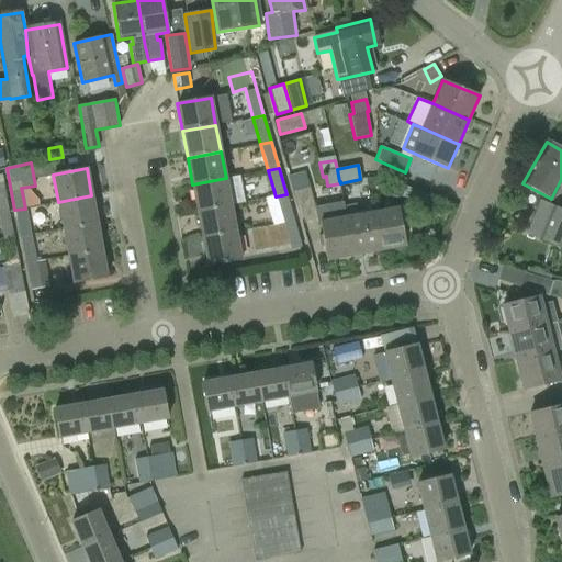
[(293,191),(294,191),(308,187),(304,171),(290,176),(289,177),(293,191)]
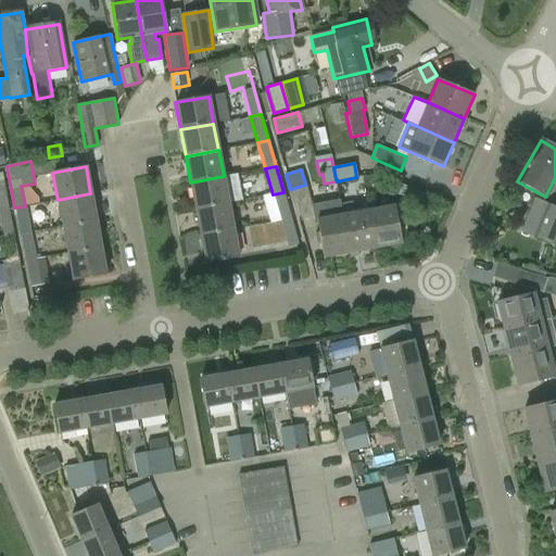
[(224,176),(190,182),(196,209),(228,203),(224,176)]
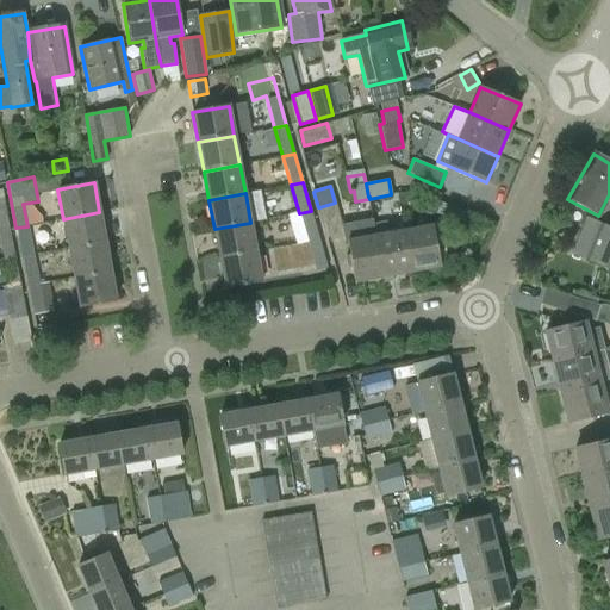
[(443,213),(446,205),(430,199),(424,211),(436,216),(439,211),(443,213)]
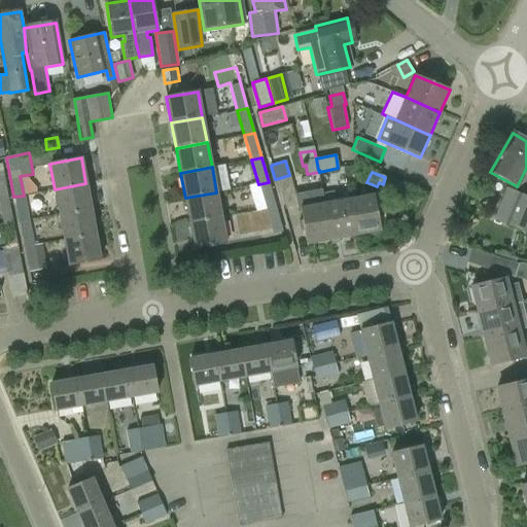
[(289,175),(276,179),(275,179),(283,208),(296,204),(297,204),(294,194),(289,175)]
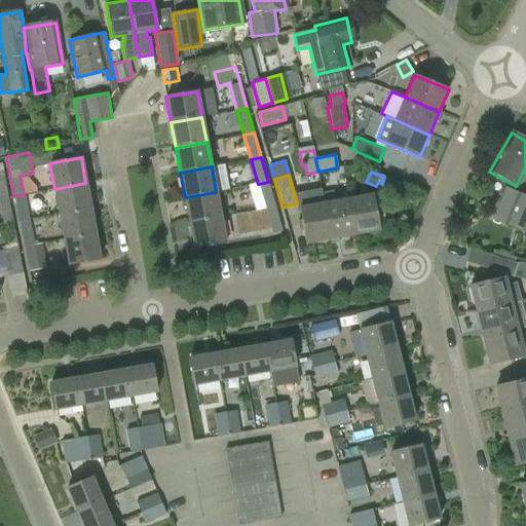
[(401,184),(384,177),(382,184),(380,188),(396,194),(401,184)]
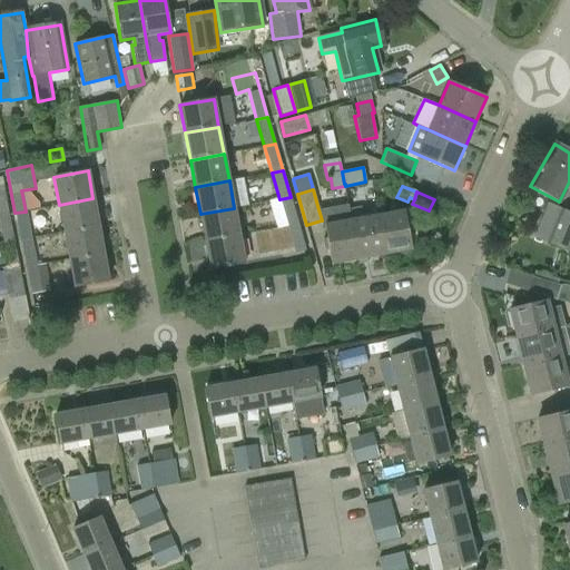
[(291,197),(279,199),(287,226),(298,224),(291,197)]
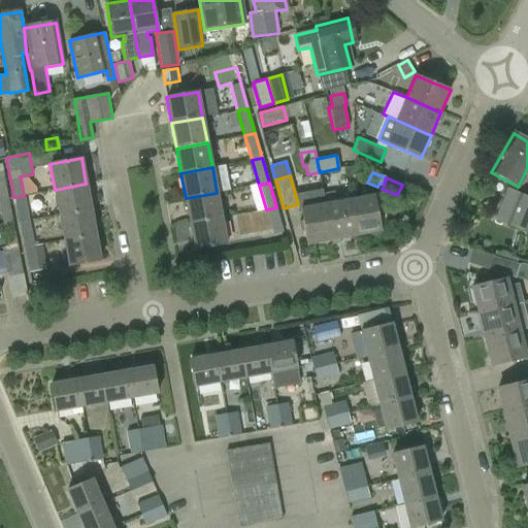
[(55,190),(59,215),(91,209),(86,184),(55,190)]
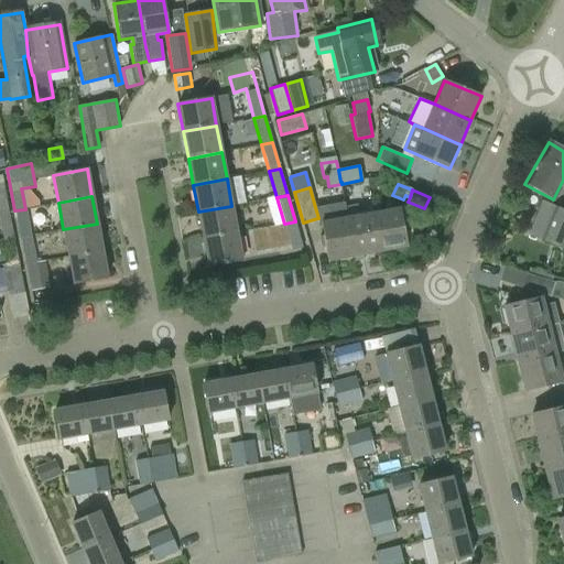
[(318,223),(321,223),(323,235),(325,246),(327,261),(355,256),(347,217),(346,207),(345,202),(315,207),(318,218),(317,218),(318,223)]
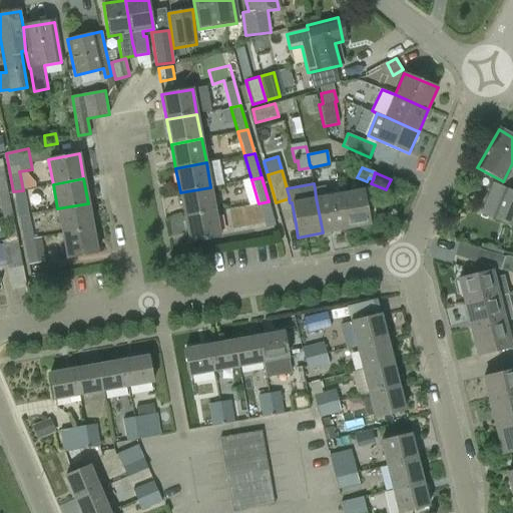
[(512,221),(512,190),(493,183),(480,213),(511,226),(512,221)]
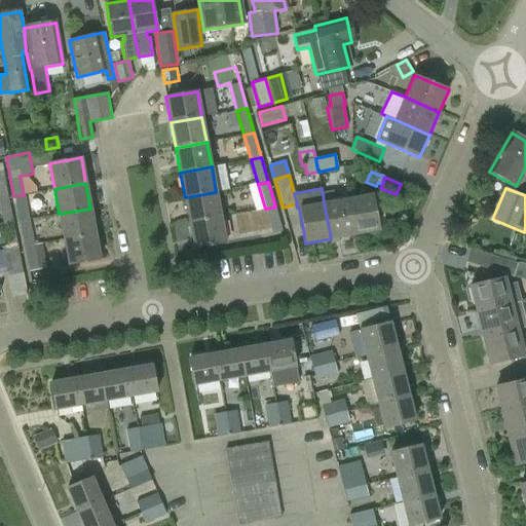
[(355,234),(349,198),(336,200),(334,190),(323,193),(324,202),(331,238),(355,234)]
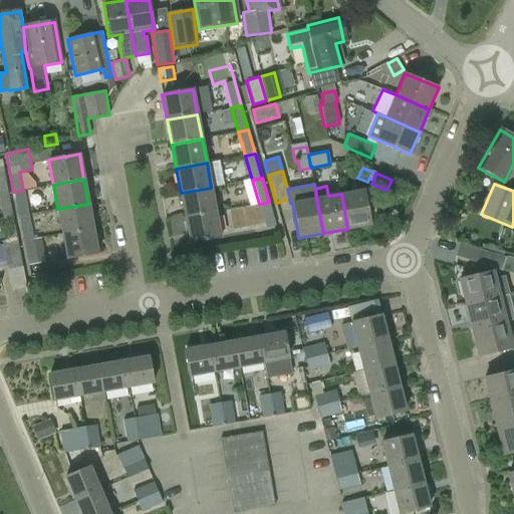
[(211,188),(181,193),(185,218),(216,212),(211,188)]
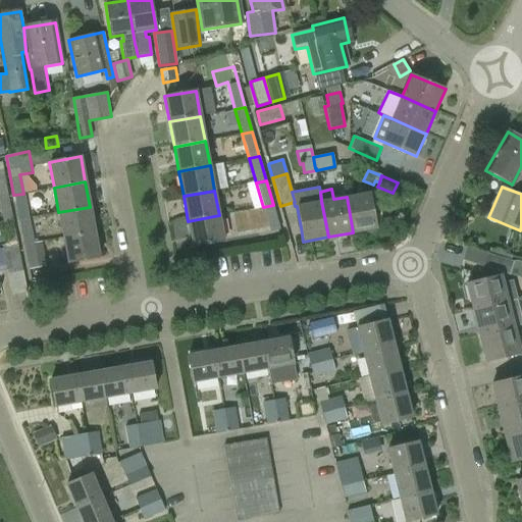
[(377,192),(370,193),(347,197),(353,232),(376,228),(374,218),(381,217),(381,214),(377,192)]
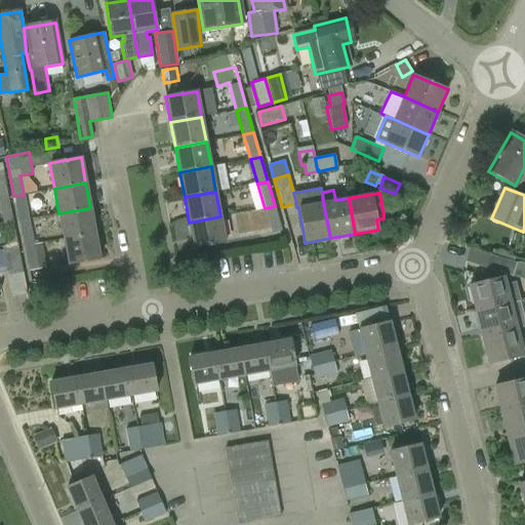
[(0,196),(0,211),(2,223),(12,220),(8,195),(0,196)]
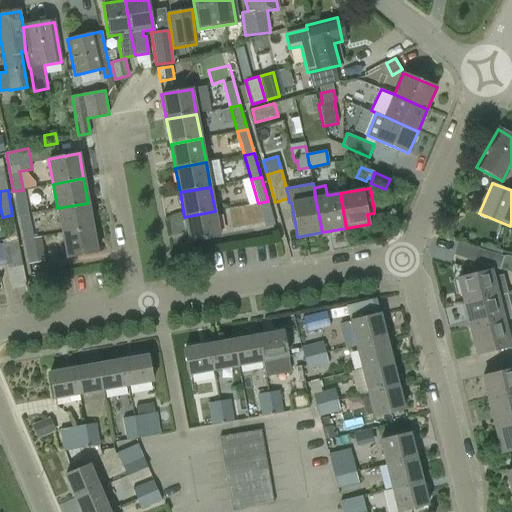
[(18,216),(28,214),(23,190),(13,191),(18,216)]
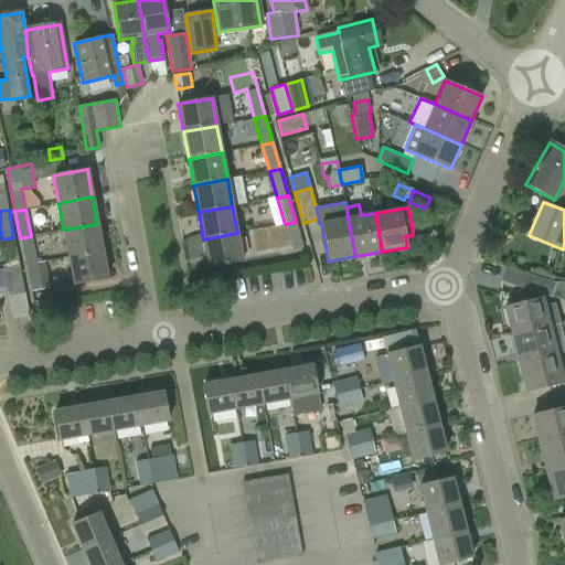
[(296,222),(285,224),(292,252),(304,248),(296,222)]
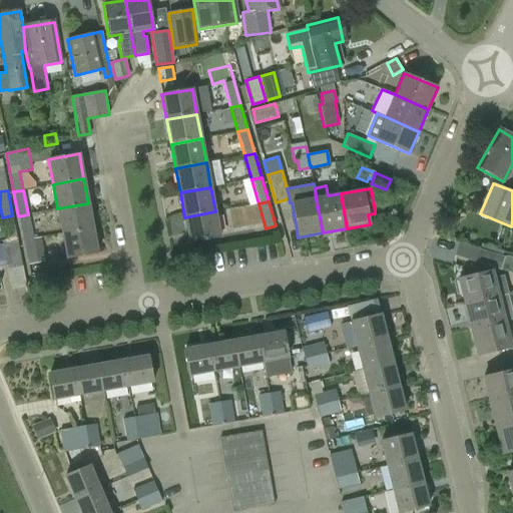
[(88,203),(57,208),(62,233),(92,227),(88,203)]
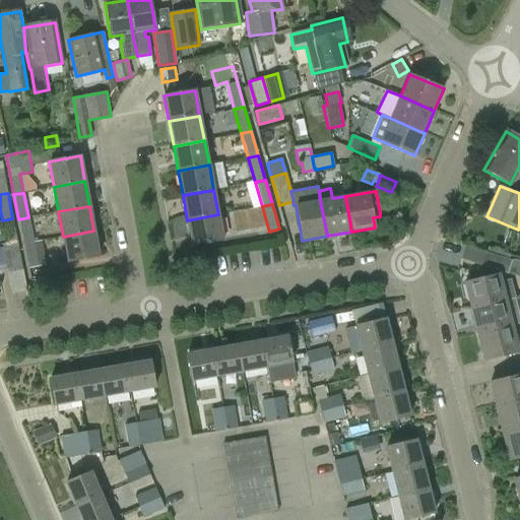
[(218,214),(187,220),(192,246),(223,240),(218,214)]
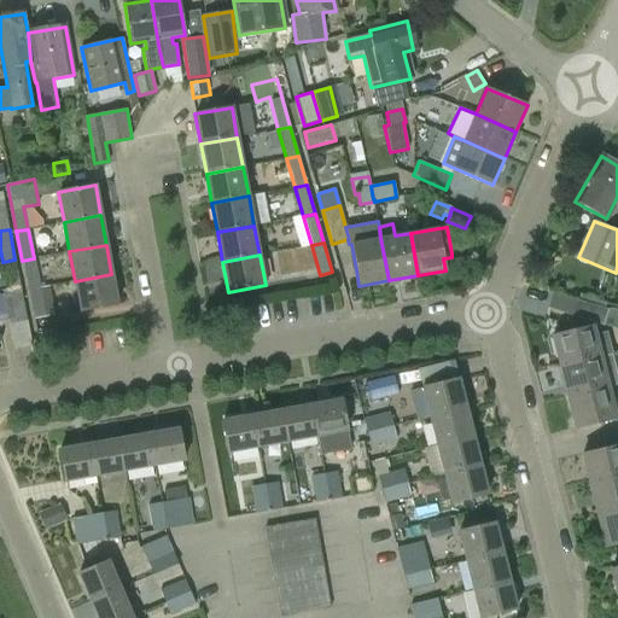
[(22,261),(28,290),(39,287),(34,258),(22,261)]
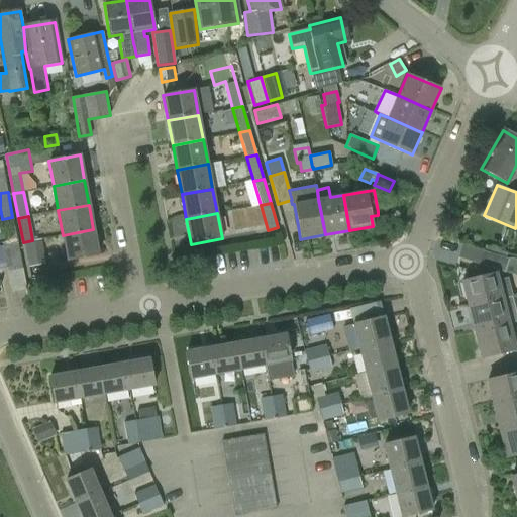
[(7,243),(17,241),(12,217),(2,219),(7,243)]
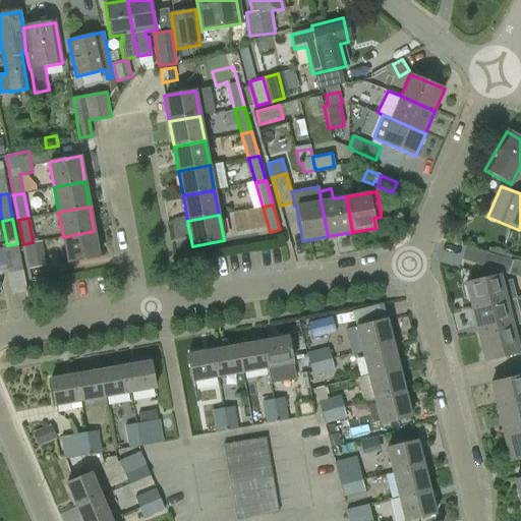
[(94,231),(63,237),(67,263),(99,256),(94,231)]
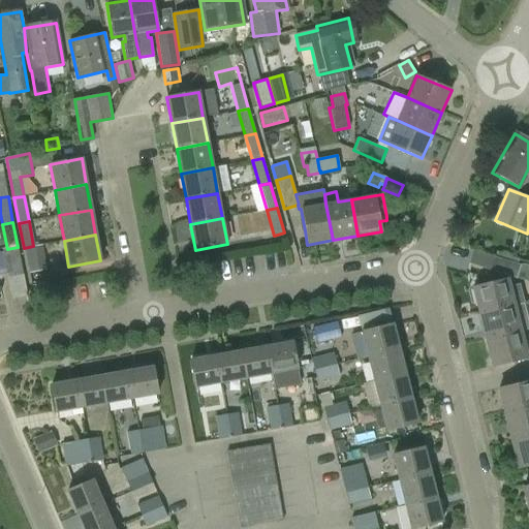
[(38,272),(33,246),(24,248),(28,274),(38,272)]
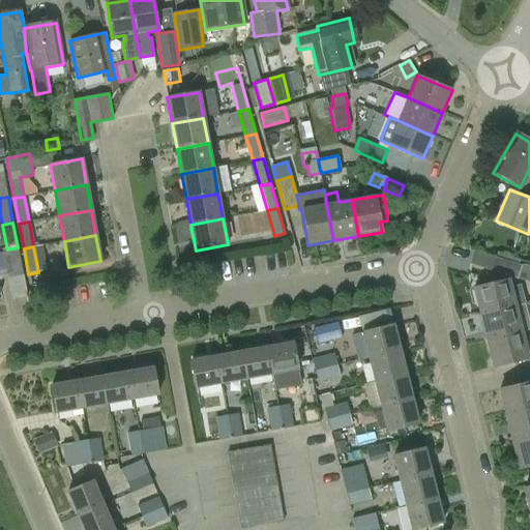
[(8,278),(10,291),(25,288),(23,276),(18,247),(7,249),(8,254),(3,255),(7,278),(8,278)]
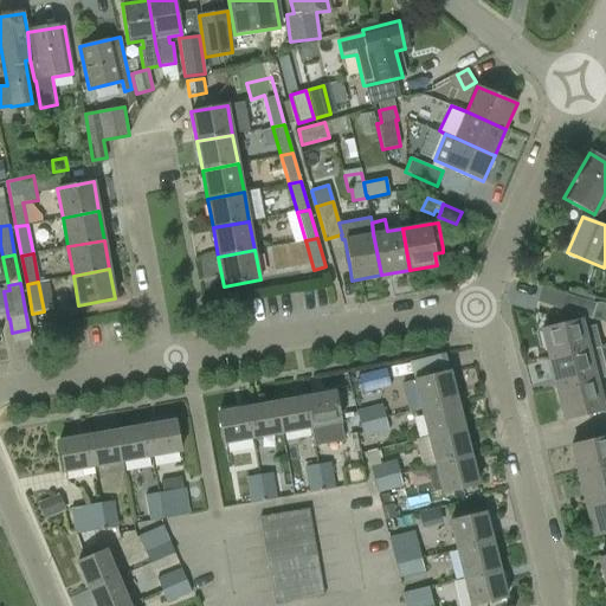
[(539,301),(591,317),(594,303),(543,288),(539,301)]
